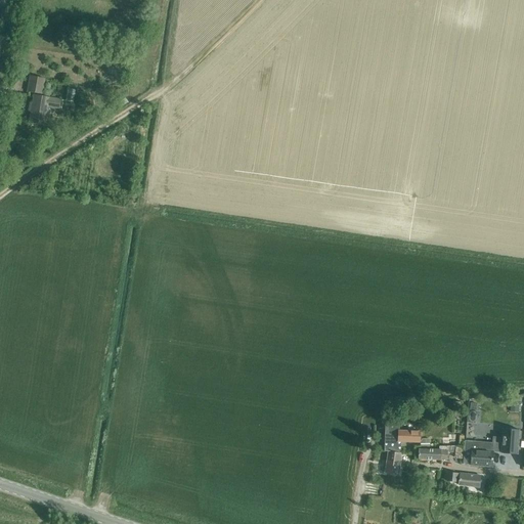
[(28,92),(42,94),(45,79),(31,77),(28,92)]
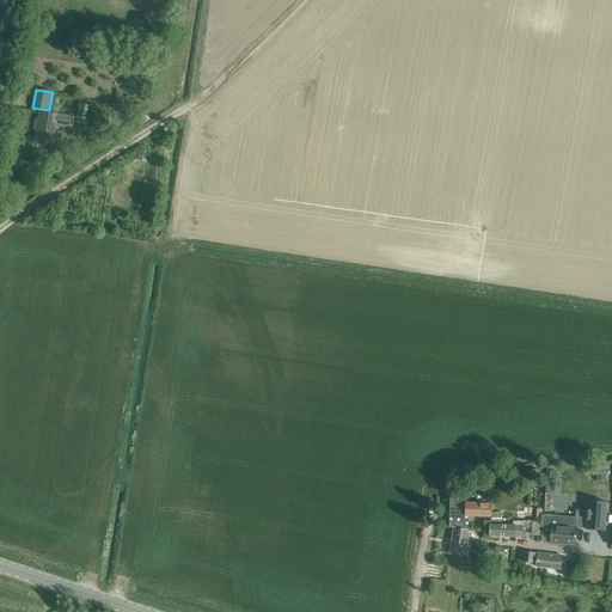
[(37,127),(35,140),(54,144),(57,124),(69,127),(71,117),(40,111),(38,121),(35,121),(35,126),(37,127)]
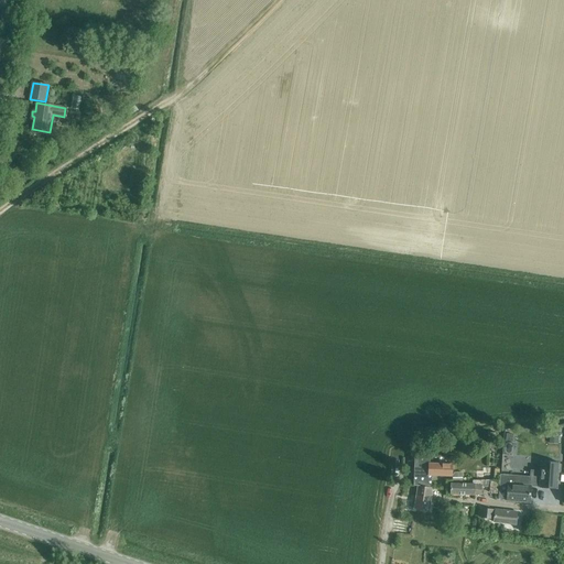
[(133,104),(126,108),(130,115),(138,111),(133,104)]
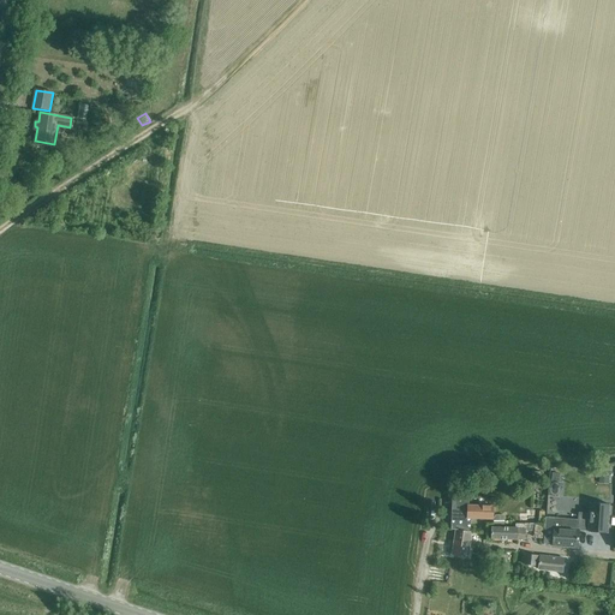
[(452,530),(457,530),(458,530),(470,532),(471,519),(493,519),(493,507),(469,506),(470,500),(458,500),(457,520),(452,520),(452,530)]
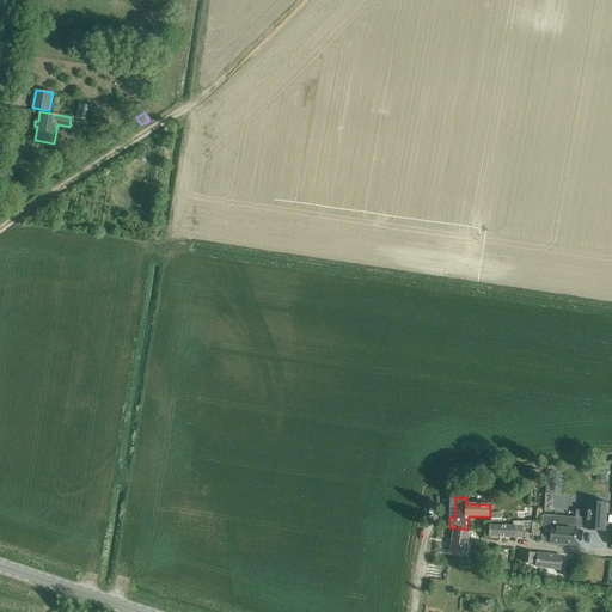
[(542,525),(540,540),(550,542),(550,544),(575,545),(575,543),(575,533),(575,528),(586,528),(586,530),(605,531),(606,502),(587,501),(587,510),(575,510),(575,518),(557,516),(543,515),(543,521),(542,525)]
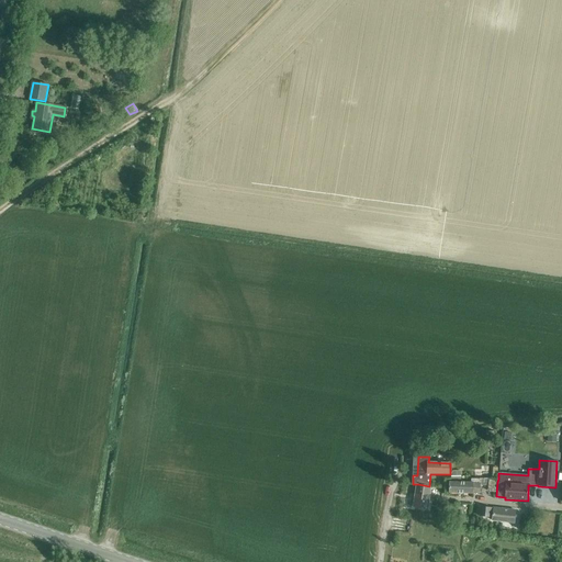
[(471,483),(461,482),(461,471),(451,471),(451,482),(449,482),(449,493),(473,494),(473,493),(480,494),(480,485),(489,485),(489,492),(496,492),(496,481),(496,480),(490,479),(471,479),(471,483)]
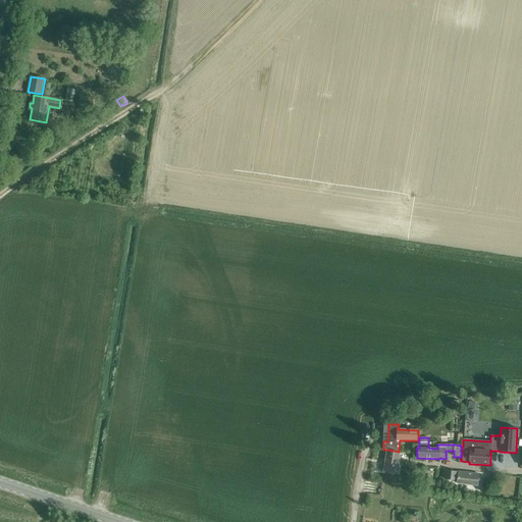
[(399,452),(388,450),(387,450),(383,471),(398,473),(400,452),(399,452)]
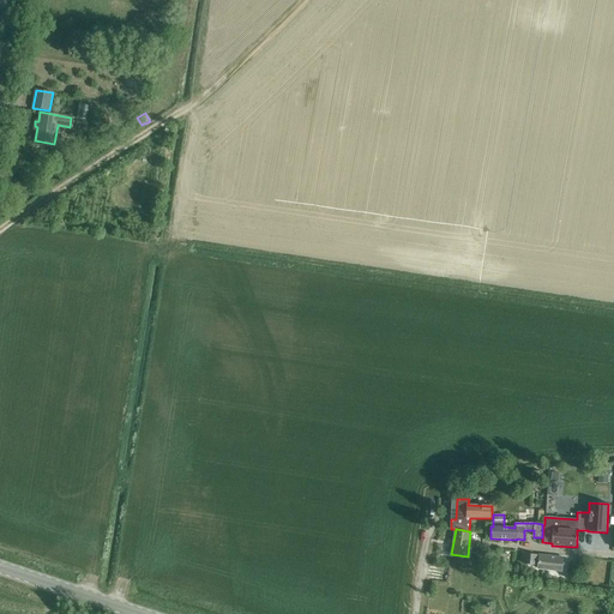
[(523,564),(535,565),(537,555),(524,553),(523,564)]
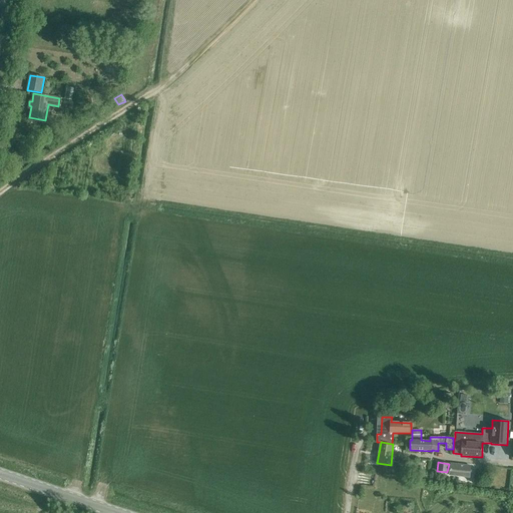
[(449,475),(469,477),(470,466),(450,464),(449,475)]
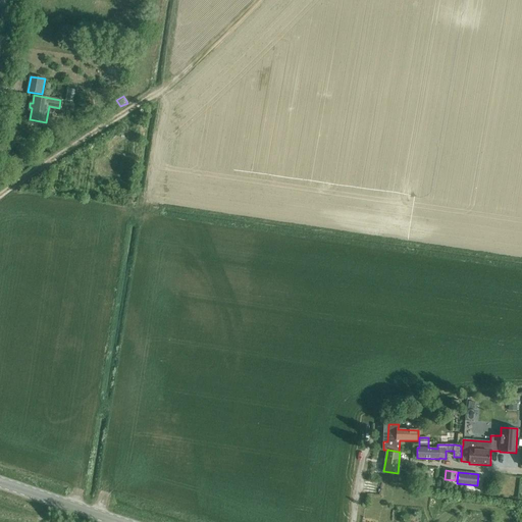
All buildings are outlined.
